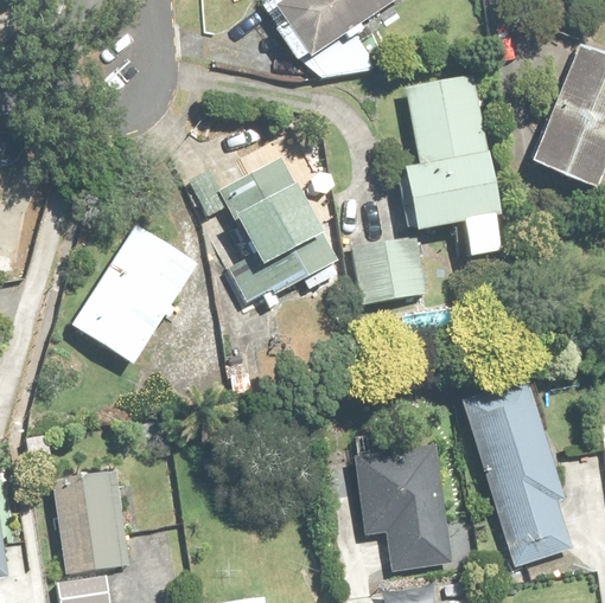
[(266,0),(261,4),(310,76),(362,72),(374,64),(351,31),(395,0),(266,0)]
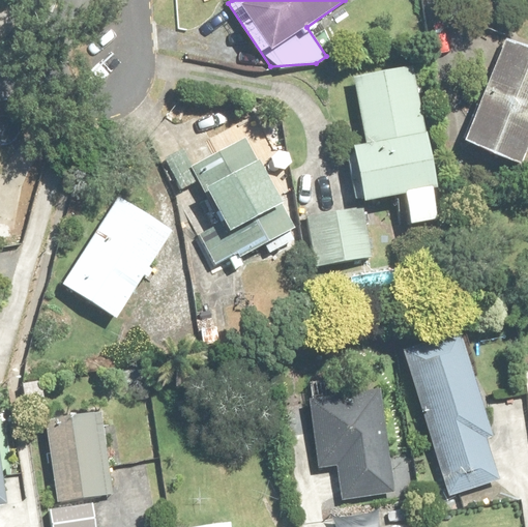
[(527,139),(527,44),(506,35),(463,147),(517,168),(527,139)]
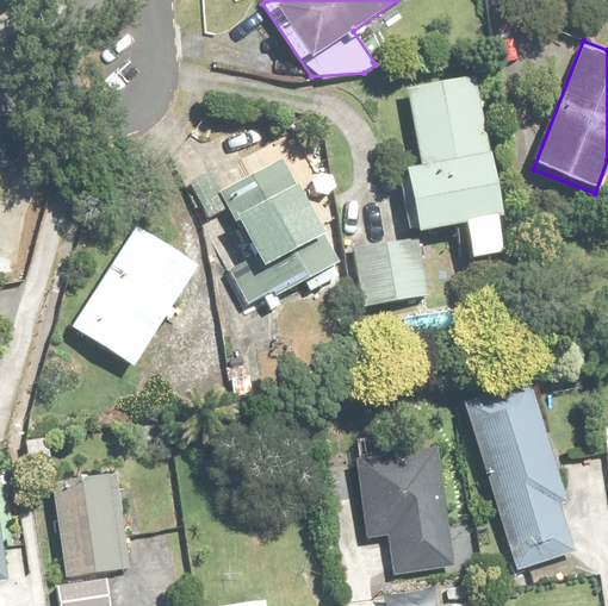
[(472,74),(407,87),(421,164),(408,167),(420,232),(465,224),(471,254),(504,248),(472,74)]
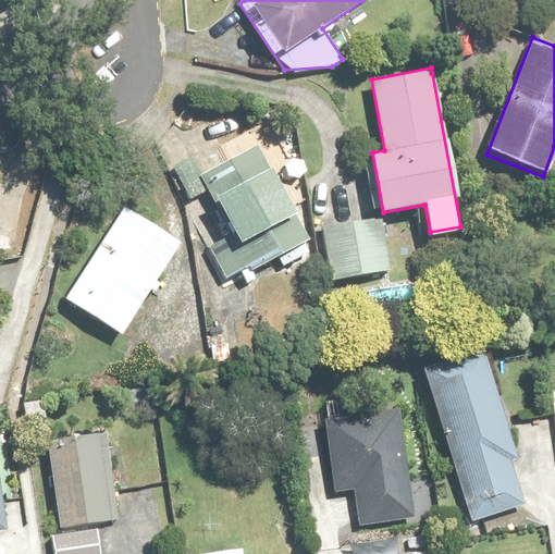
[(275,257),(281,267),(307,251),(301,242),(309,238),(256,142),(197,174),(229,231),(208,242),(229,282),(275,257)]
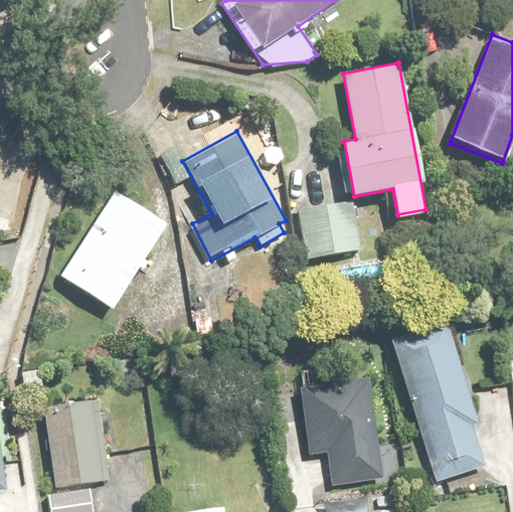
[(166,221),(115,189),(62,275),(114,307),(166,221)]
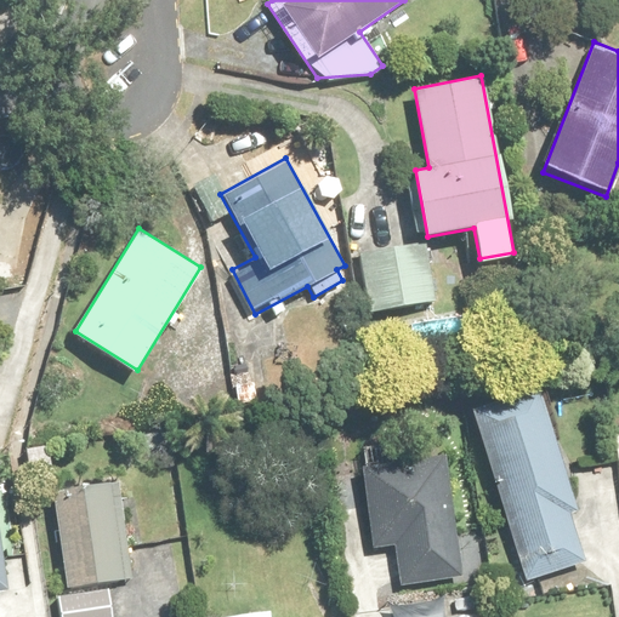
[(425,244),(361,255),(370,309),(433,297),(425,244)]
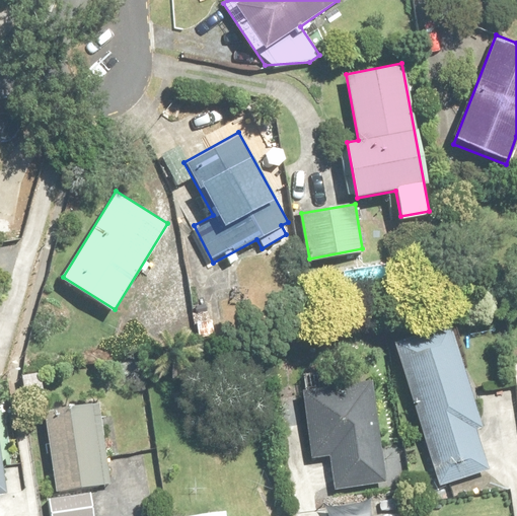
[(482,424),(450,325),(393,344),(439,484),(488,468),(473,427),(482,424)]
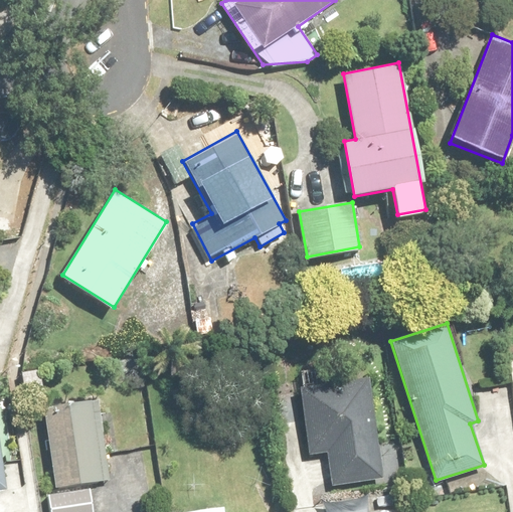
[(370,379),(302,387),(309,452),(327,450),(331,482),(381,476),(370,379)]
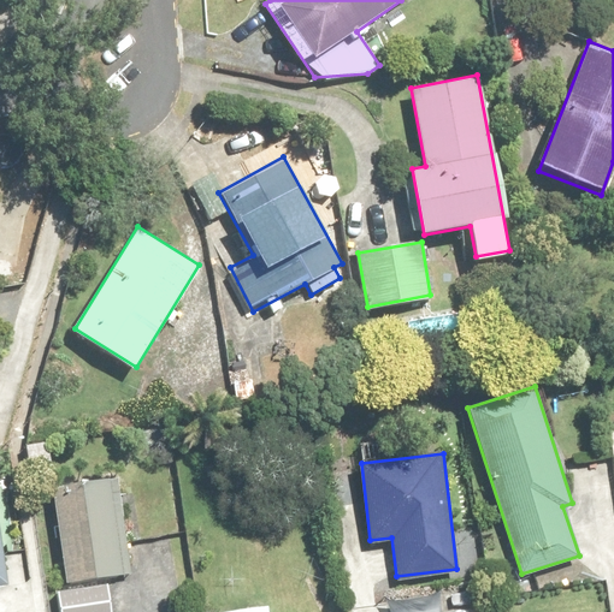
[(114,475),(51,482),(62,582),(125,575),(114,475)]
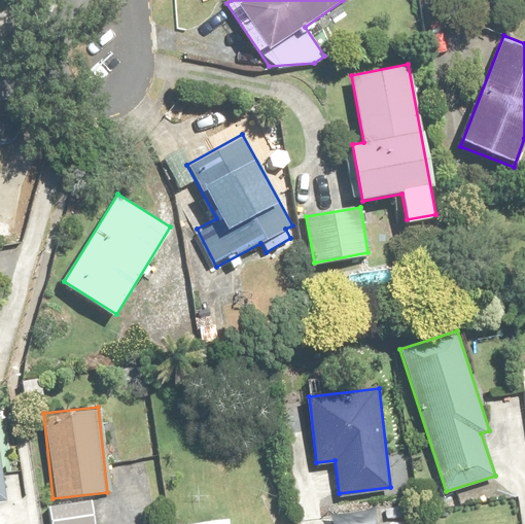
[(95,523),(93,500),(46,505),(47,523),(95,523)]
